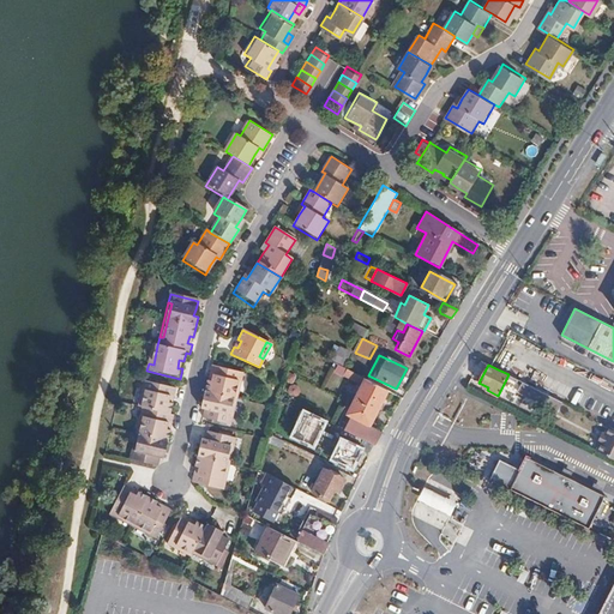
[(205,410),(203,419),(235,426),(238,419),(233,417),(241,381),(246,383),(247,373),(216,366),(214,374),(212,381),(209,380),(206,379),(202,402),(206,403),(205,410)]
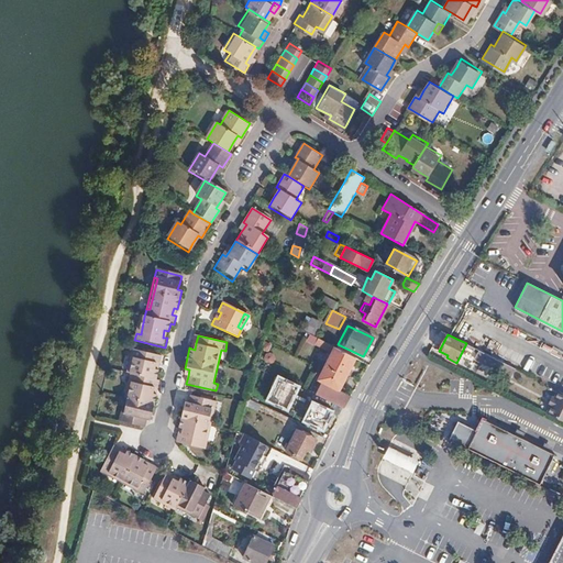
[(332,356),(335,349),(333,348),(319,340),(316,345),(328,352),(328,354),(332,356)]
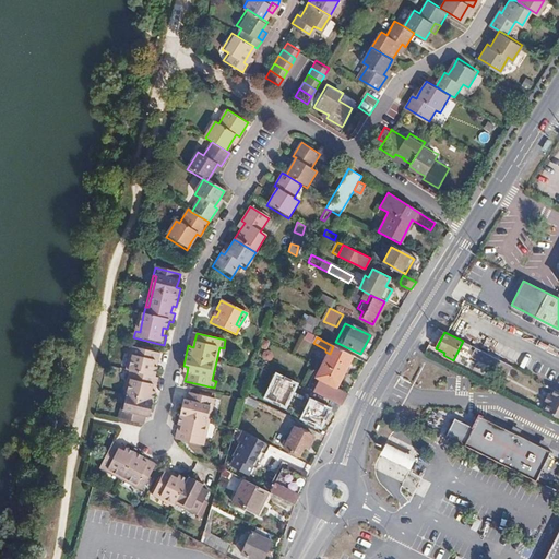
[(336,385),(353,356),(333,346),(330,354),(325,352),(322,357),(326,359),(319,377),(336,385)]
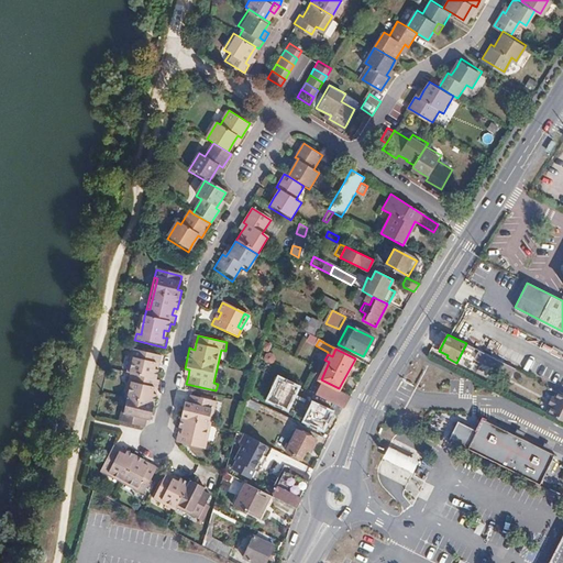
[(120,414),(118,422),(142,428),(144,419),(146,412),(150,414),(154,396),(151,395),(153,388),(156,389),(157,381),(156,381),(158,372),(155,371),(156,364),(159,365),(162,356),(132,350),(130,357),(133,359),(130,374),(128,383),(132,384),(124,415),(120,414)]
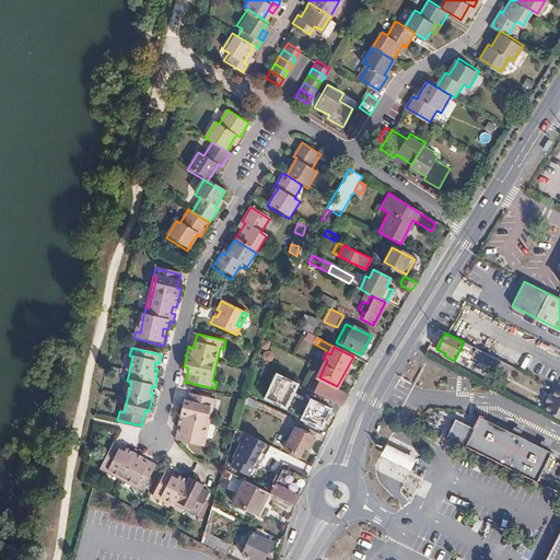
[(217,382),(224,349),(220,348),(212,381),(217,382)]
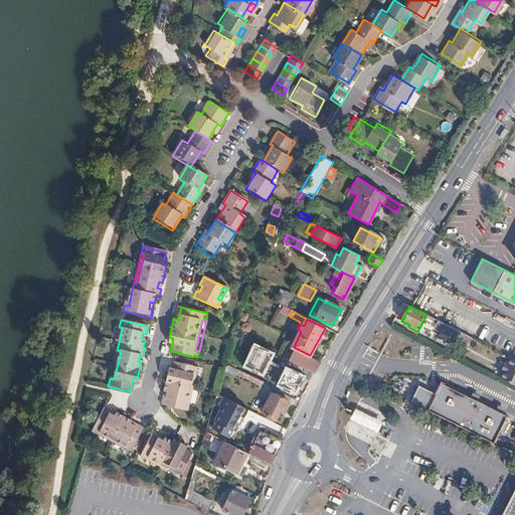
[(456,329),(437,320),(433,327),(453,336),(456,329)]
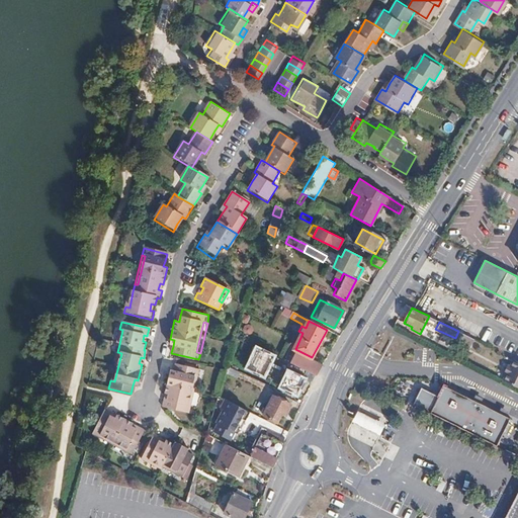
[(114,381),(121,353),(117,352),(110,380),(114,381)]
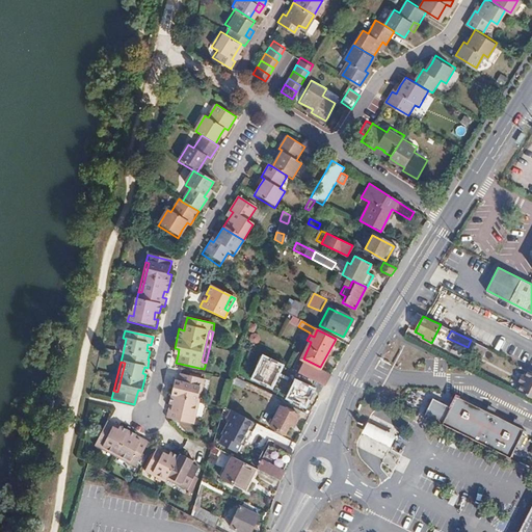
[(329,375),(302,362),(297,373),(306,376),(323,386),(324,384),(329,375)]
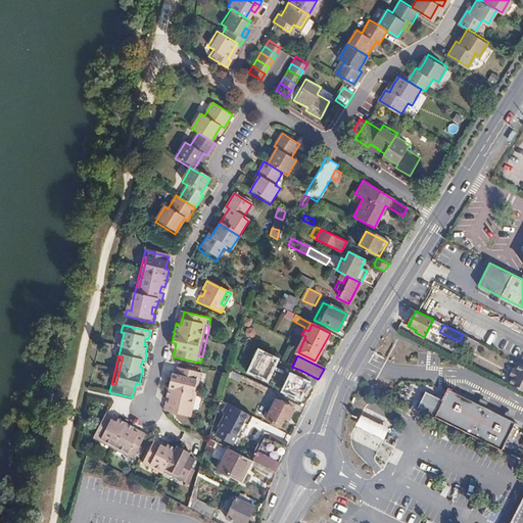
[(522,391),(522,365),(518,363),(514,370),(511,377),(508,384),(519,389),(522,391)]
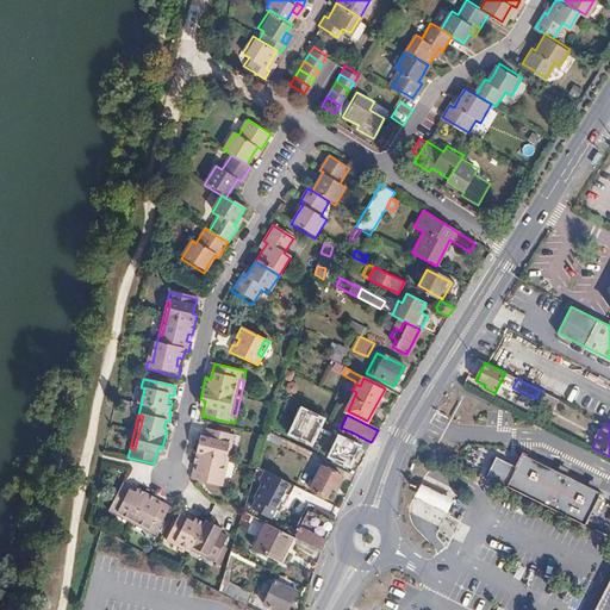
[(193,471),(191,479),(224,486),(226,478),(222,477),(230,443),(235,443),(237,434),(207,427),(205,436),(204,443),(199,442),(194,464),(198,465),(197,471),(193,471)]
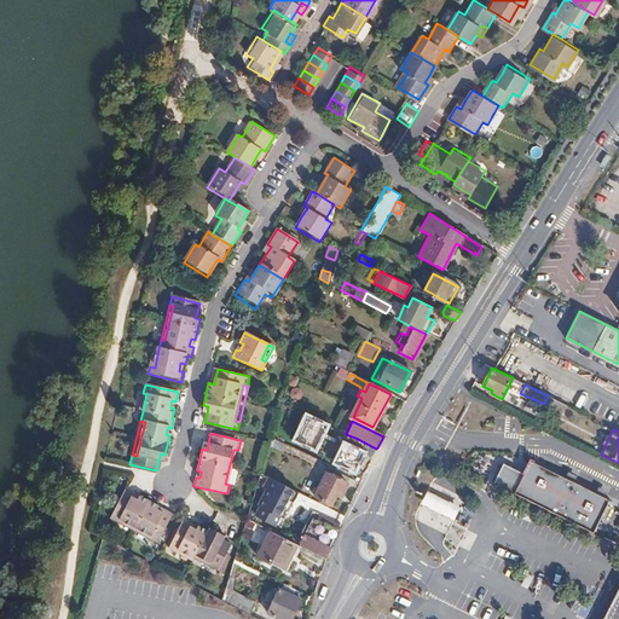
[(275,439),(271,447),(284,453),(289,446),(275,439)]
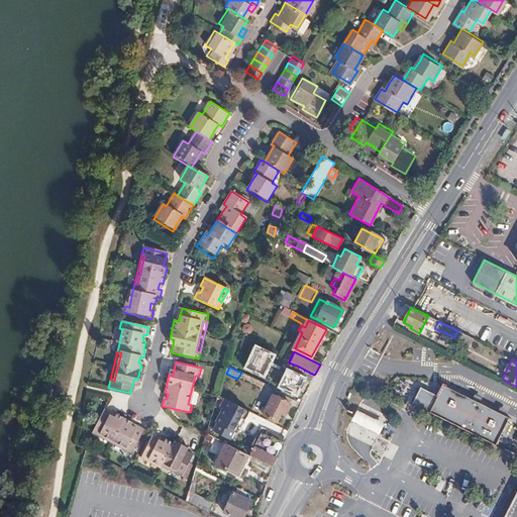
[(303,377),(286,368),(277,387),(294,395),(303,377)]
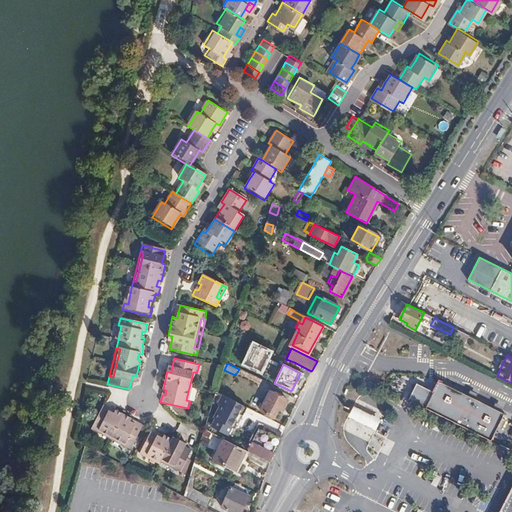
[(308,379),(310,375),(311,371),(306,368),(302,376),(308,379)]
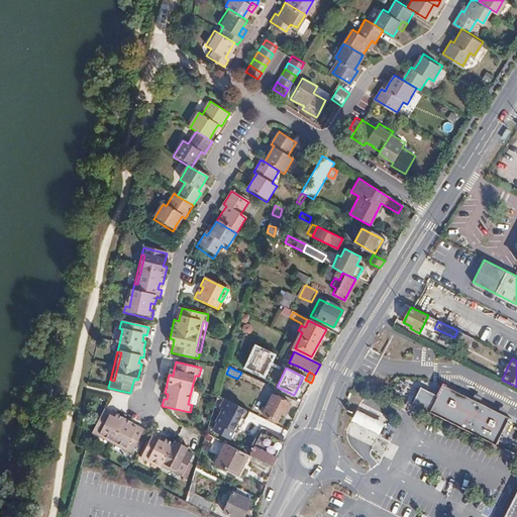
[(192,405),(199,376),(195,376),(188,404),(192,405)]
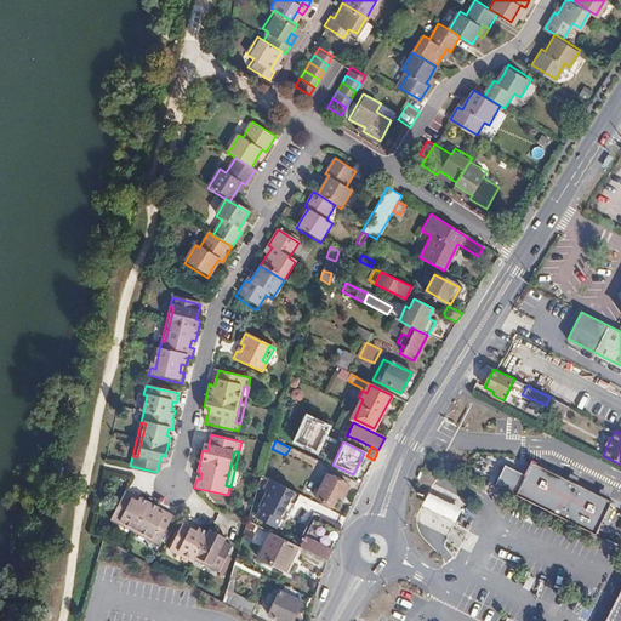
[(620,514),(620,500),(533,456),(530,463),(520,479),(517,488),(611,535),(620,514)]
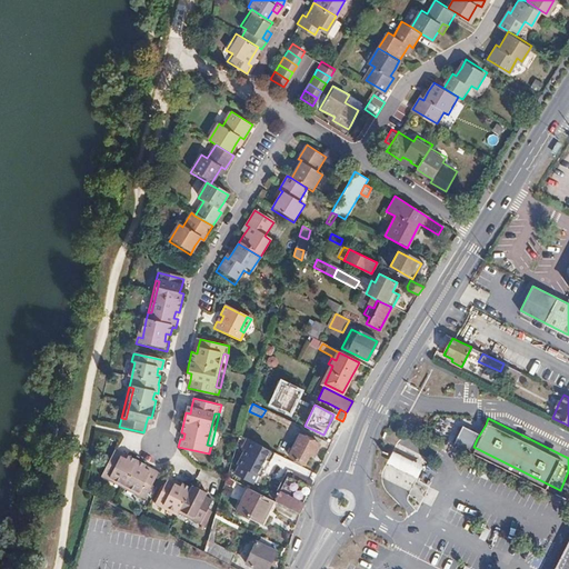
[(468,435),(477,439),(486,425),(476,419),(468,435)]
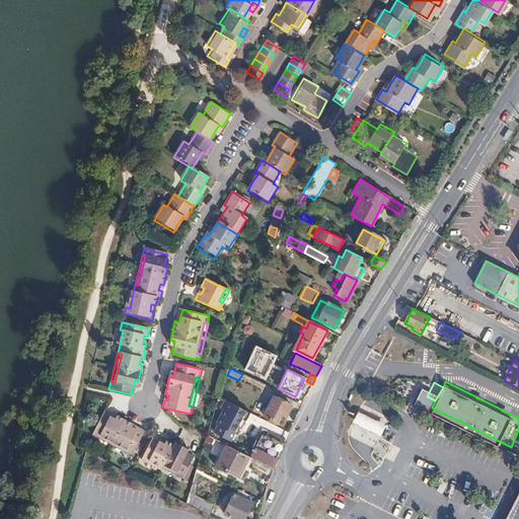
[(292,405),(274,395),(264,416),(278,423),(283,413),(287,415),(292,405)]
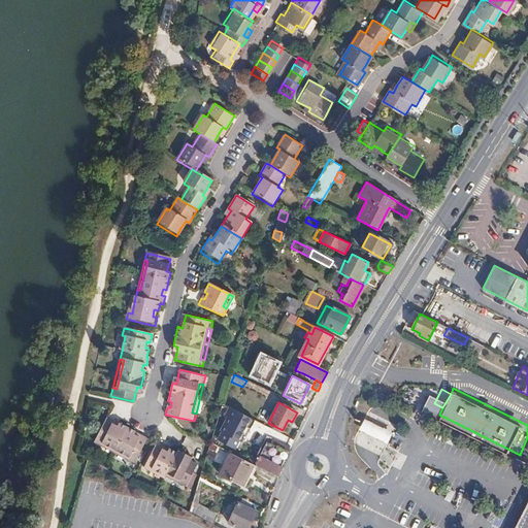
[(255,420),(229,406),(225,416),(228,417),(220,431),(222,432),(218,439),(235,448),(245,426),(250,428),(255,420)]
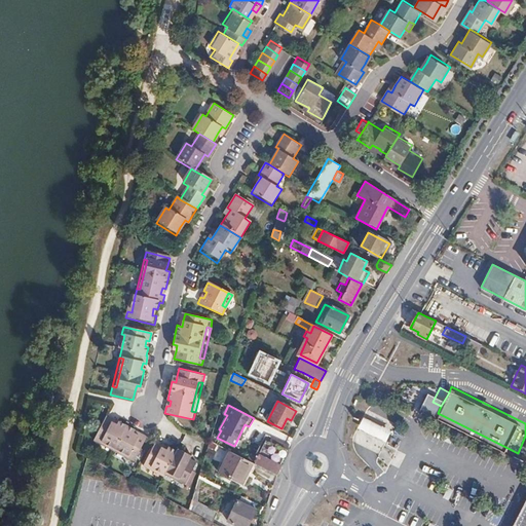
[(362,415),(355,427),(384,442),(390,429),(362,415)]
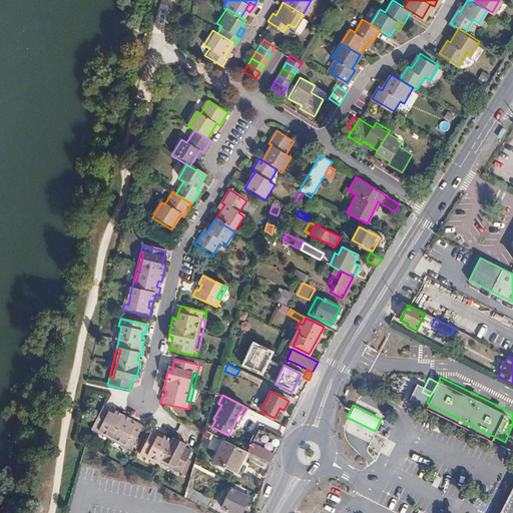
[(104,406),(91,431),(97,434),(99,431),(113,438),(125,445),(124,448),(131,452),(144,428),(136,424),(135,426),(130,424),(131,422),(132,421),(116,412),(115,413),(114,415),(109,412),(110,410),(104,406)]
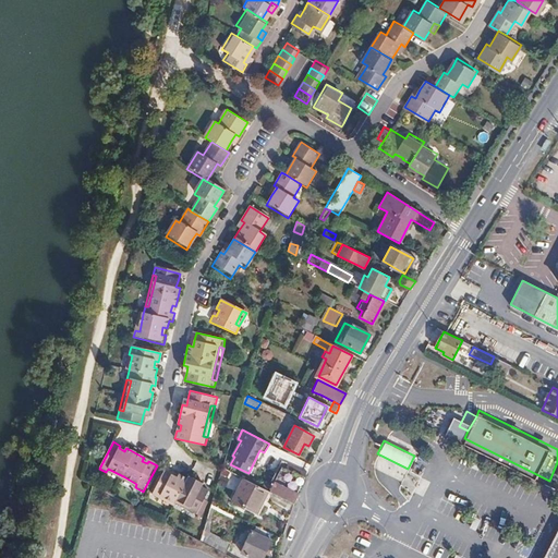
[(296,494),(300,486),(298,486),(302,478),(277,466),(271,477),(276,480),(269,492),(293,504),(298,495),(296,494)]
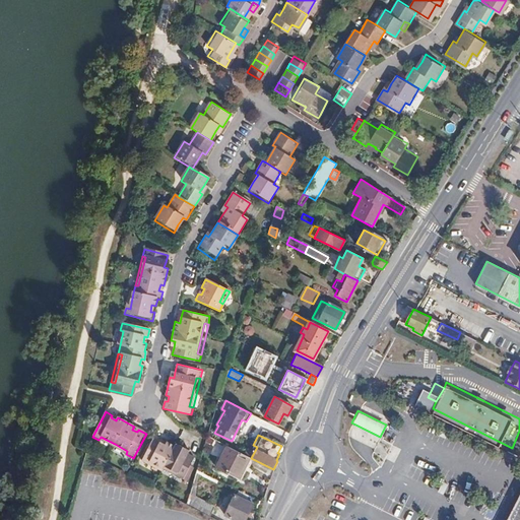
[(127,451),(115,444),(101,437),(99,440),(126,454),(127,451)]
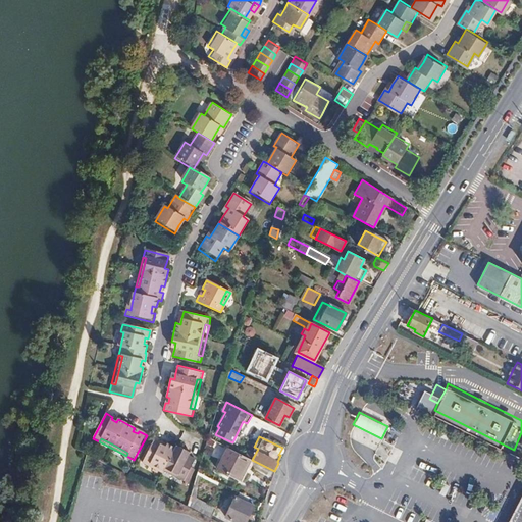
[(155,439),(143,464),(150,468),(151,465),(165,472),(166,469),(179,475),(177,478),(186,482),(197,461),(190,457),(190,456),(185,453),(186,450),(178,446),(176,449),(168,445),(168,446),(166,448),(161,446),(162,442),(155,439)]
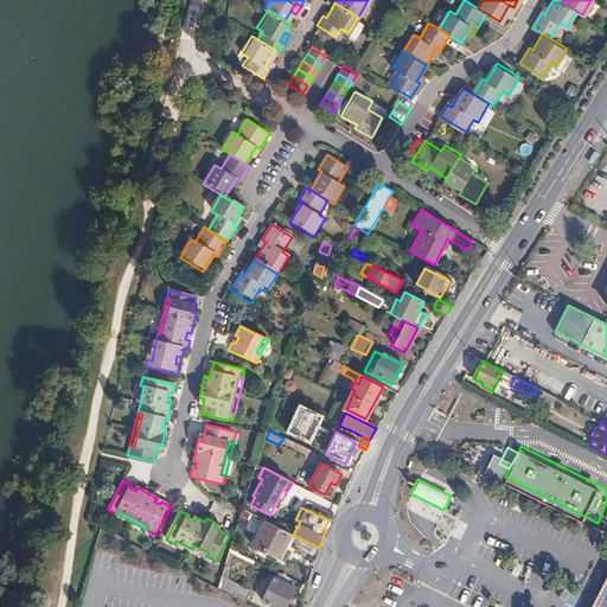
[(292,534),(293,535),(300,522),(295,519),(288,532),(292,534)]
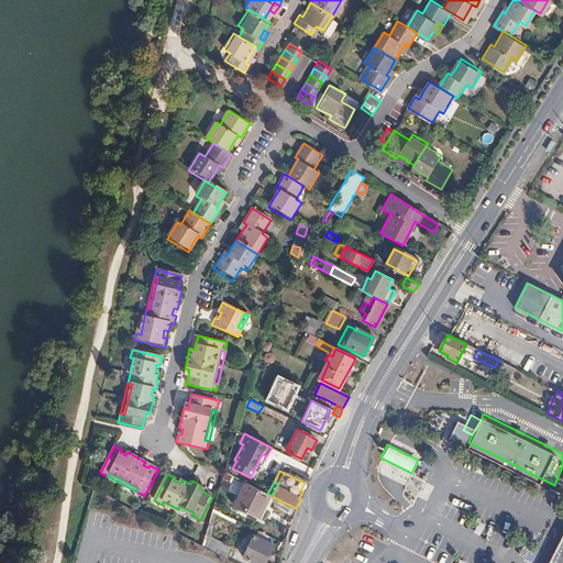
[(258,519),(271,495),(267,494),(246,483),(234,507),(258,519)]
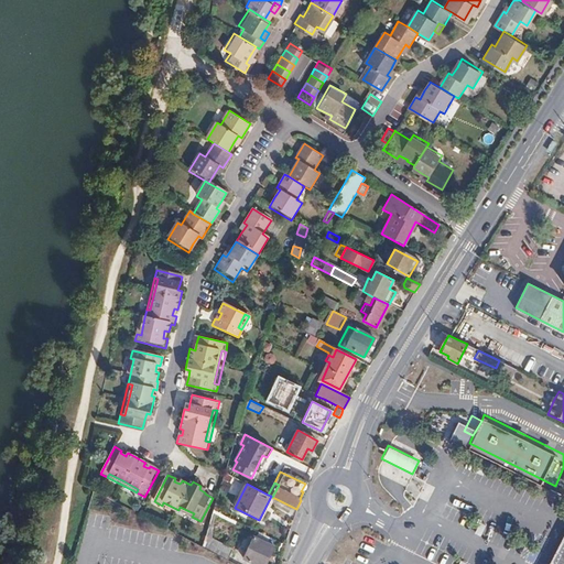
[(179,510),(163,502),(162,506),(176,513),(179,510)]
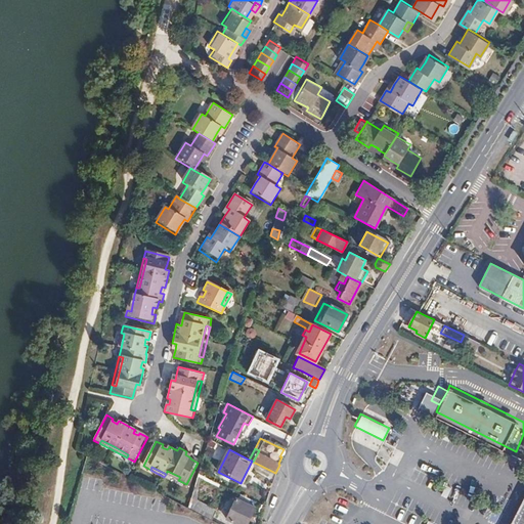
[(180,477),(167,471),(166,474),(178,480),(180,477)]
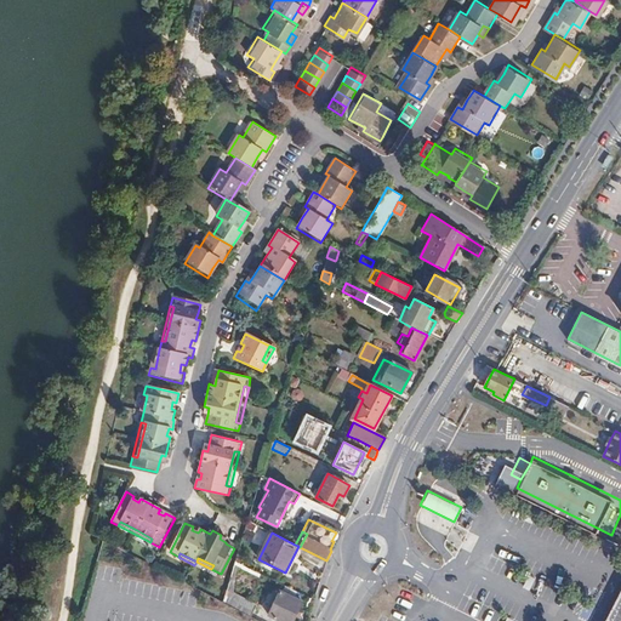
[(535,577),(527,574),(520,586),(528,590),(535,577)]
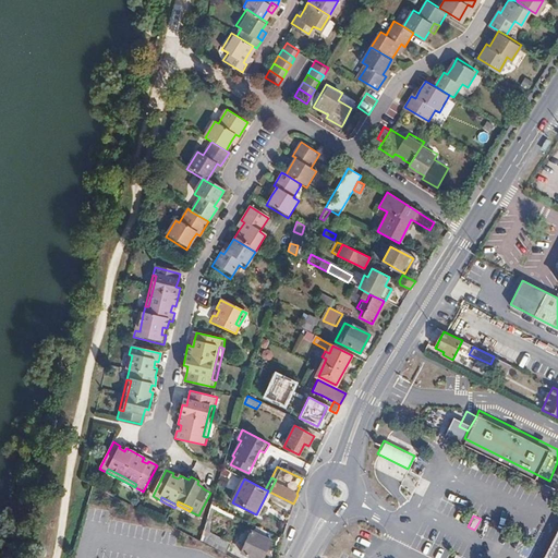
[(557,557),(557,521),(538,557),(557,557)]
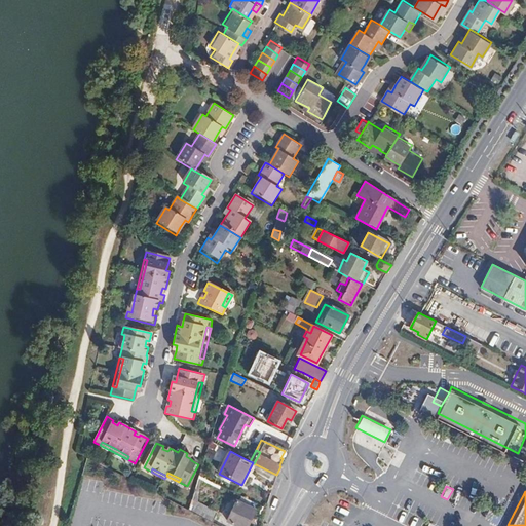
[(258,504),(239,495),(236,501),(256,510),(258,504)]
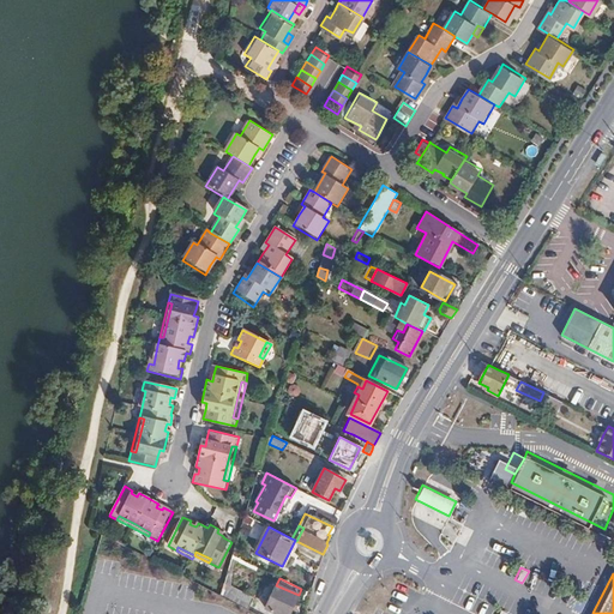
[(275,613),(289,613),(299,595),(276,585),(265,609),(275,613)]
